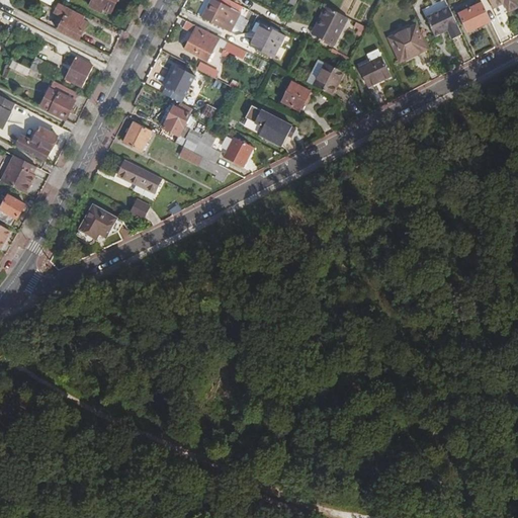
[(116,0),(91,0),(89,6),(101,12),(103,9),(110,13),(116,0)]
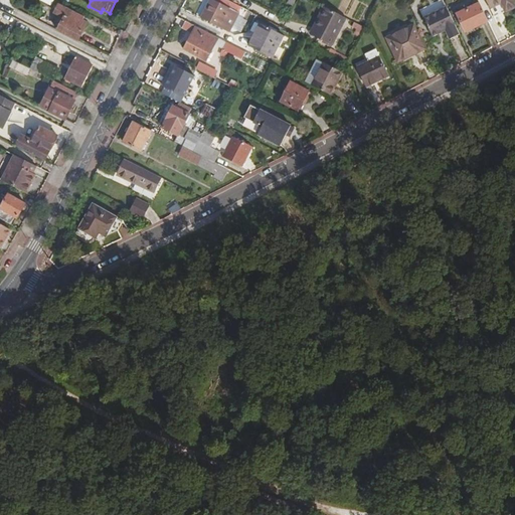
[(229,9),(238,14),(241,8),(225,0),(209,0),(202,14),(206,16),(211,18),(209,22),(222,29),(224,24),(222,23),(229,9)]
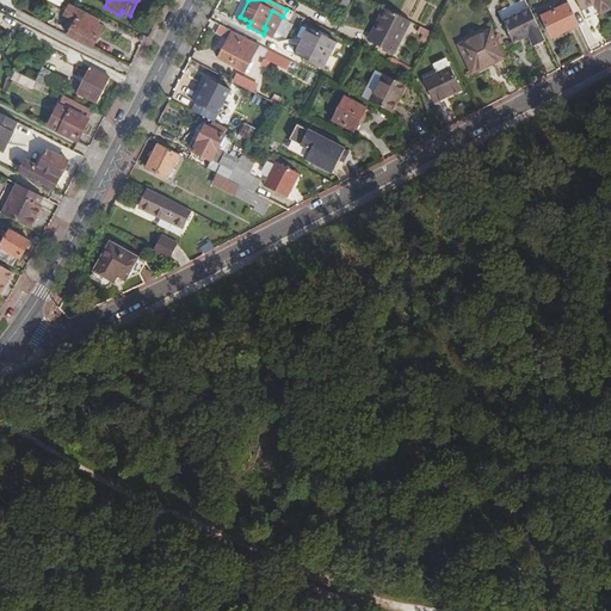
[(610,6),(608,0),(575,0),(581,10),(591,5),(590,2),(593,1),(594,4),(599,14),(610,7),(610,6)]
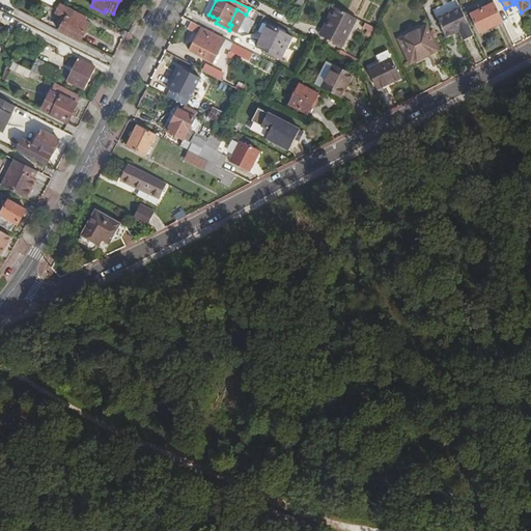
[(503,23),(493,2),(470,14),(479,33),(503,23)]
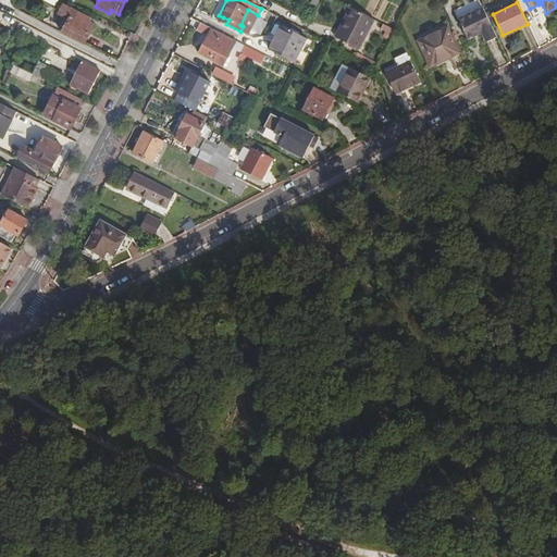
[(84,44),(94,24),(88,21),(90,17),(63,4),(59,14),(67,19),(61,32),(61,33),(84,44)]
